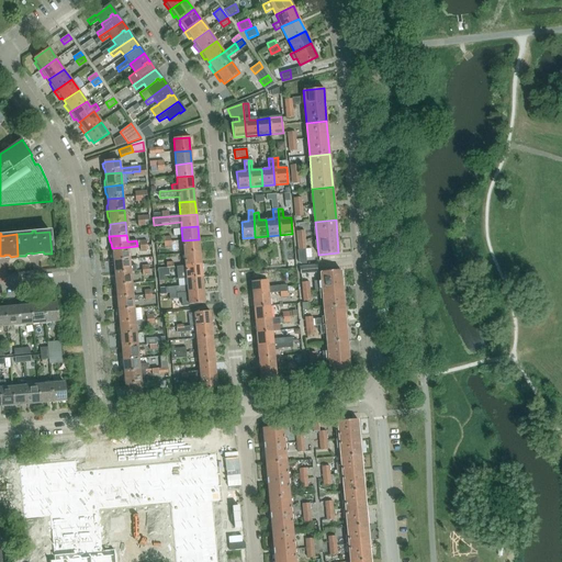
[(184,254),(200,251),(199,239),(182,240),(184,254)]
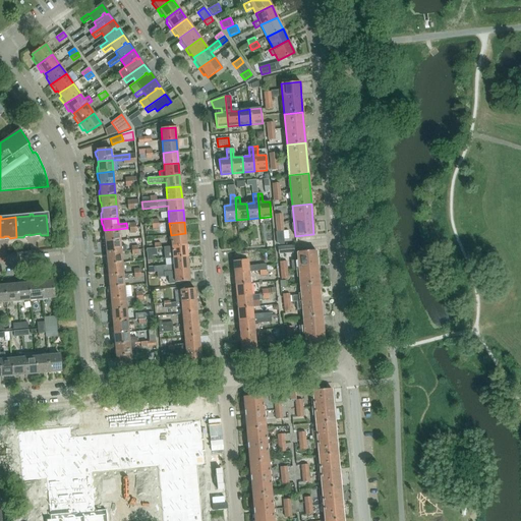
[(103,236),(103,241),(119,240),(118,229),(104,230),(104,235),(103,236)]
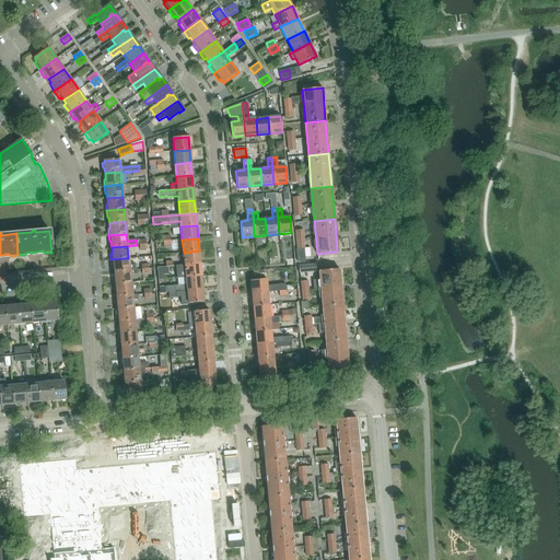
[(296,248),(295,248),(298,261),(300,264),(305,263),(304,247),(296,248)]
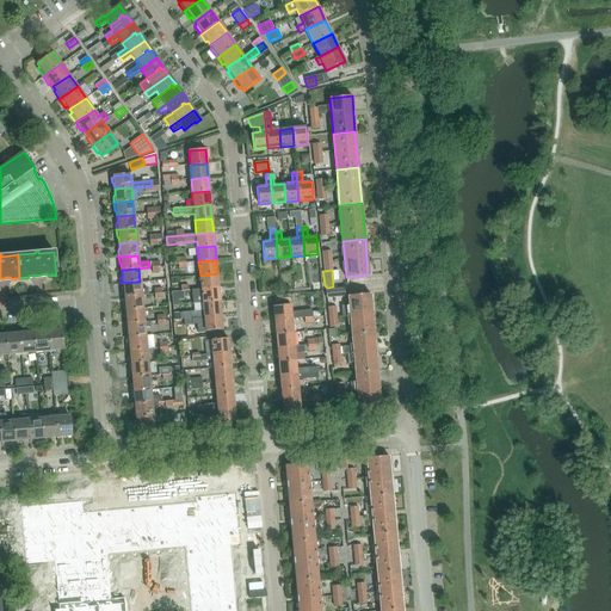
[(201,276),(202,289),(218,288),(217,273),(201,276)]
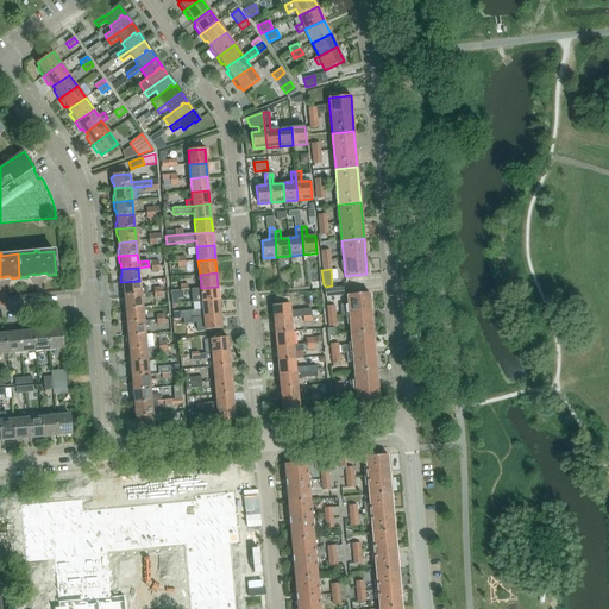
[(123,290),(124,296),(140,294),(142,295),(148,294),(146,288),(140,288),(139,281),(120,282),(121,289),(123,290)]
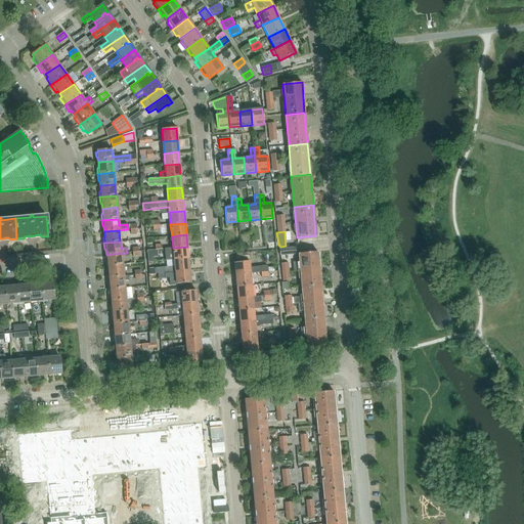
[(173,248),(174,260),(188,258),(187,247),(173,248)]
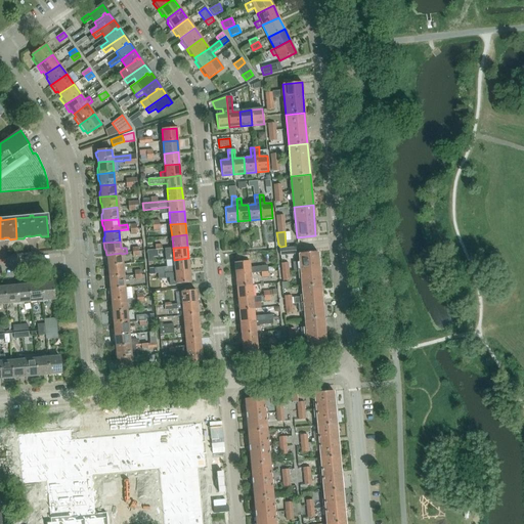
[(296,247),(279,249),(279,256),(296,255),(296,247)]
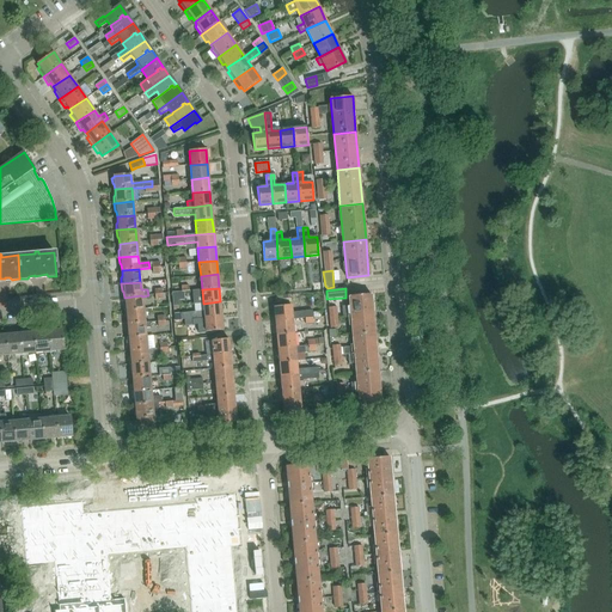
[(350,316),(352,335),(374,332),(371,294),(348,297),(349,306),(341,306),(342,317),(350,316)]
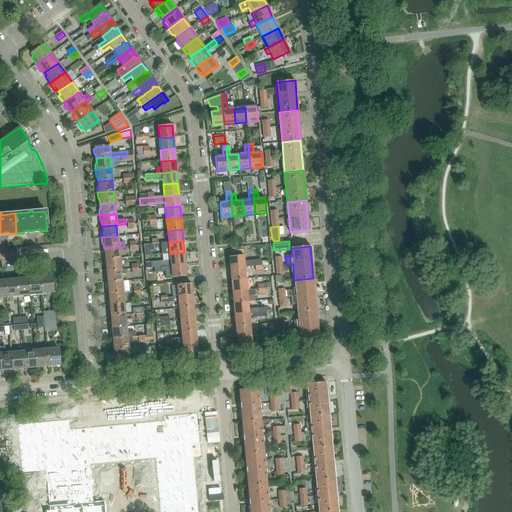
[(103,255),(103,260),(119,258),(119,248),(118,247),(104,249),(104,254),(103,255)]
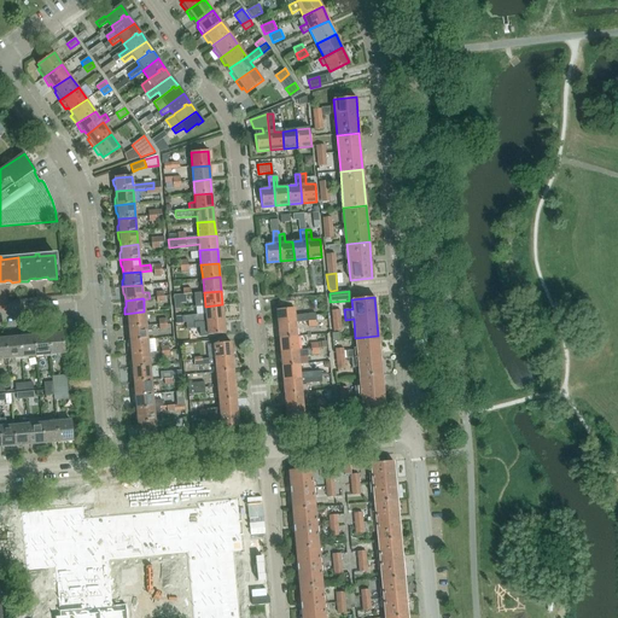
[(205,307),(205,314),(181,316),(182,322),(186,322),(193,321),(223,319),(222,304),(205,307)]
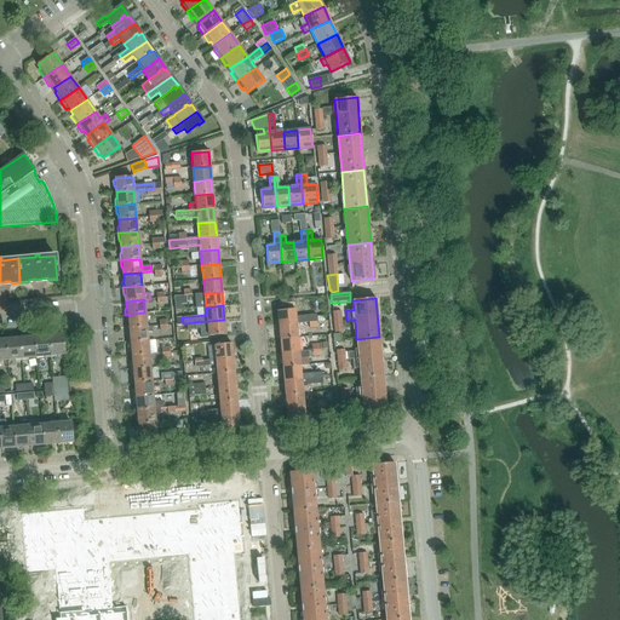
[(296,323),(309,322),(317,322),(316,315),(296,317),(294,309),(276,311),(279,326),(296,323)]
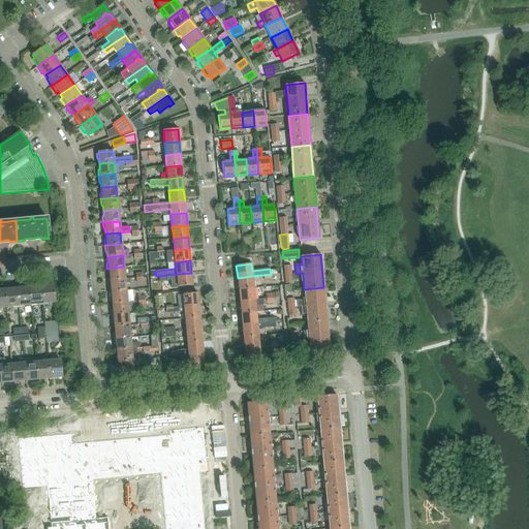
[(109,275),(110,280),(125,279),(123,267),(106,269),(107,274),(109,275)]
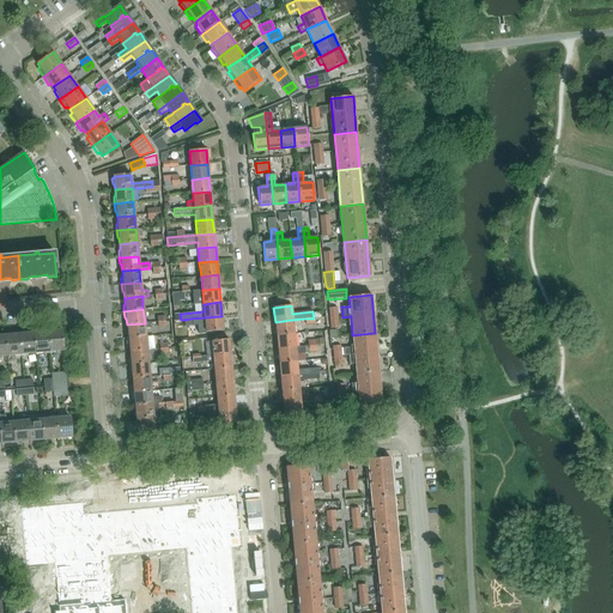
[(184,327),(205,325),(206,332),(223,331),(222,316),(192,319),(184,320),(184,325),(184,327)]
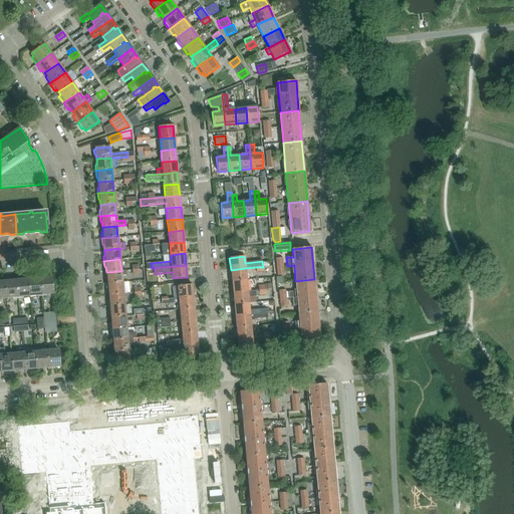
[(231,270),(232,281),(246,280),(245,268),(231,270)]
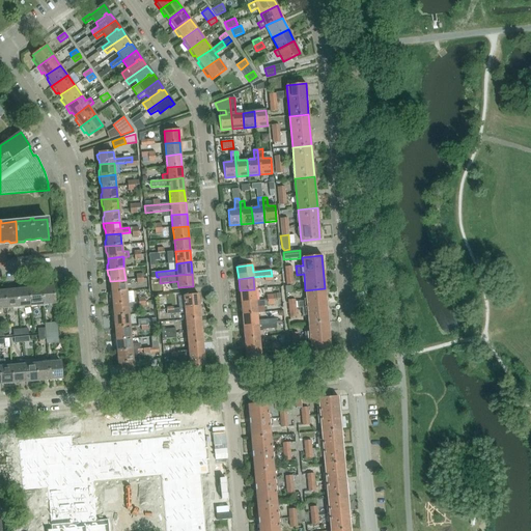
[(109,287),(109,294),(127,291),(126,285),(131,284),(130,279),(126,280),(110,281),(110,286),(109,287)]
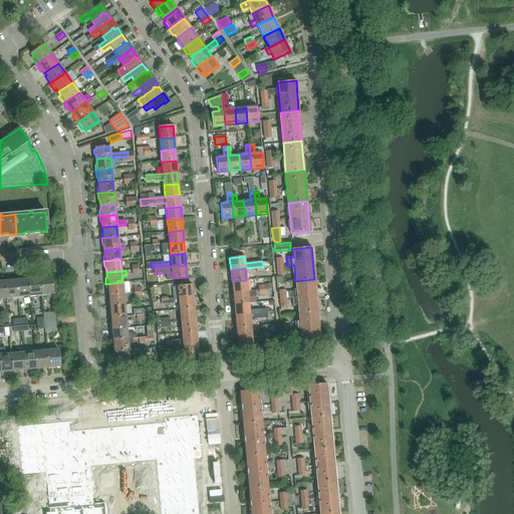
[(51,277),(39,278),(41,294),(53,293),(51,277)]
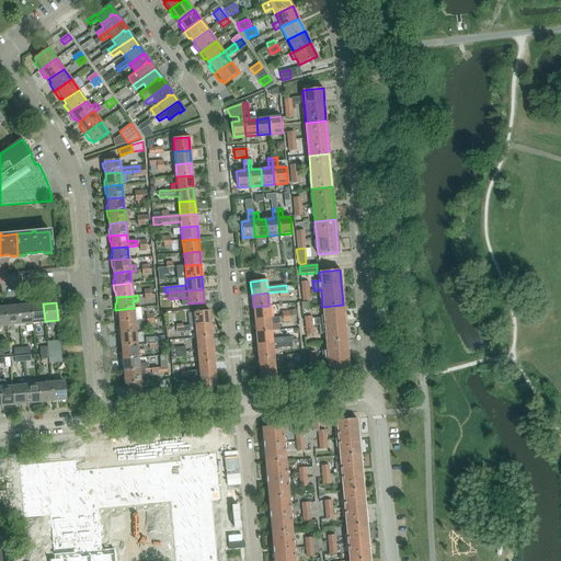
[(43,304),(30,305),(32,322),(45,321),(43,304)]
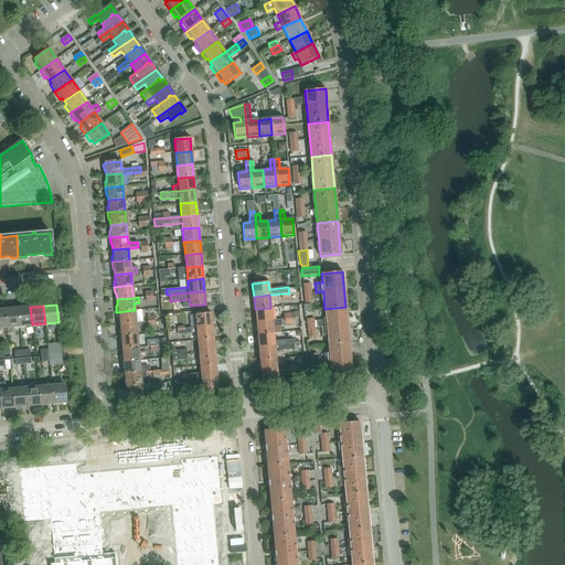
[(30,307),(18,308),(19,326),(32,324),(30,307)]
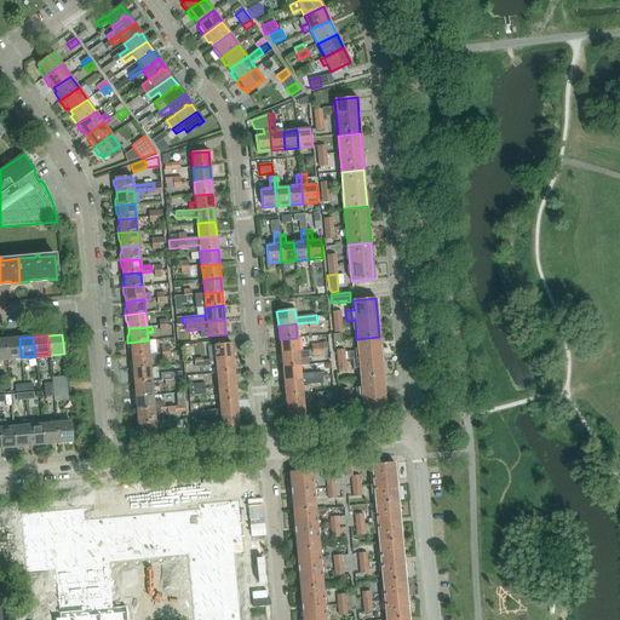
[(379,337),(356,339),(357,351),(359,360),(360,368),(360,378),(383,375),(379,337)]
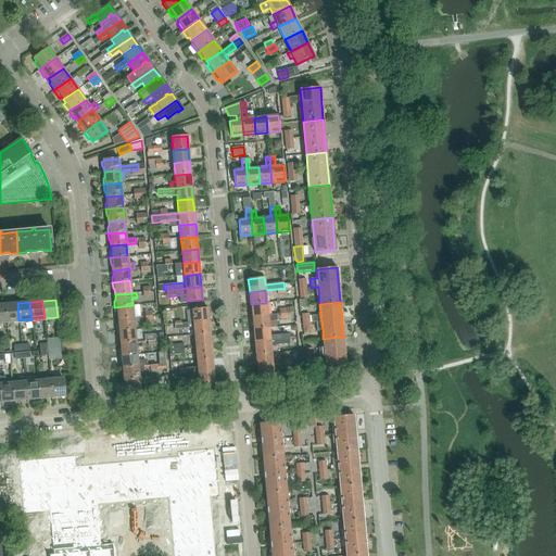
[(17,303),(4,304),(7,321),(19,320),(17,303)]
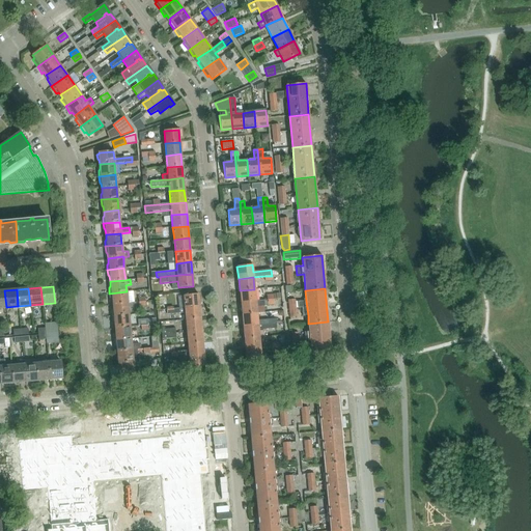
[(240,290),(241,303),(255,301),(254,289),(240,290)]
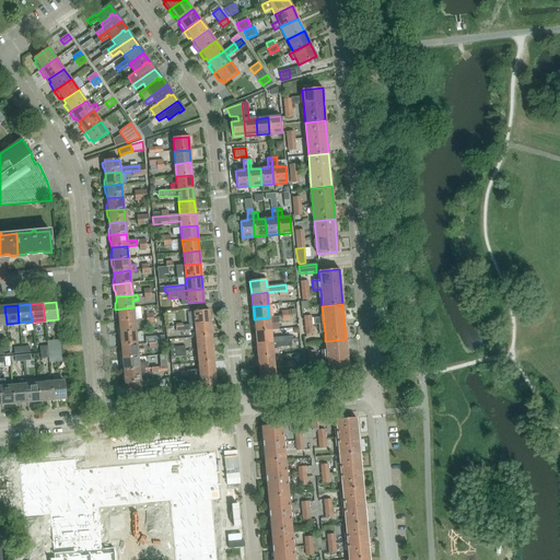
[(118,316),(118,322),(135,319),(133,307),(115,310),(116,315),(118,316)]
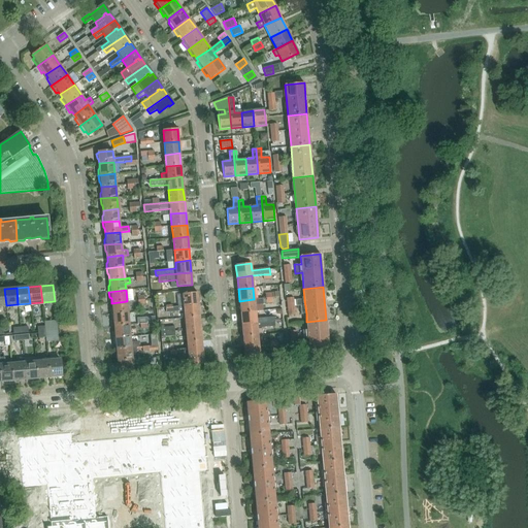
[(184,306),(198,304),(197,292),(183,294),(184,306)]
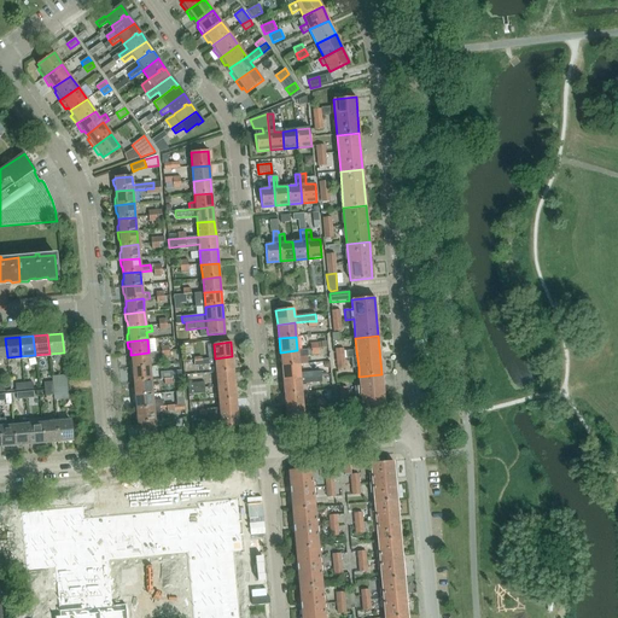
[(308,357),(308,356),(308,350),(308,349),(297,350),(280,353),(281,366),(298,365),(298,357),(308,357)]
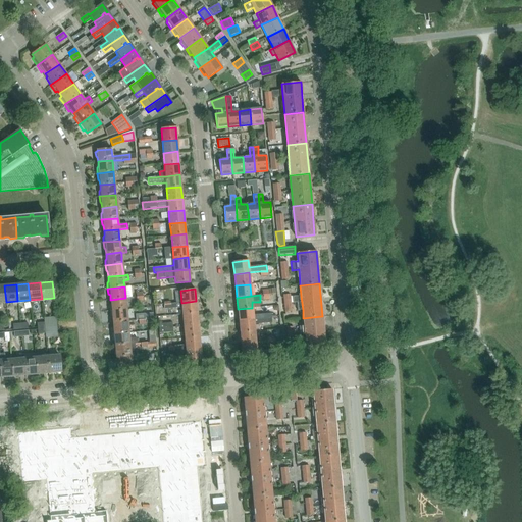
[(109,305),(110,311),(126,309),(125,303),(131,303),(129,298),(125,298),(110,300),(110,305),(109,305)]
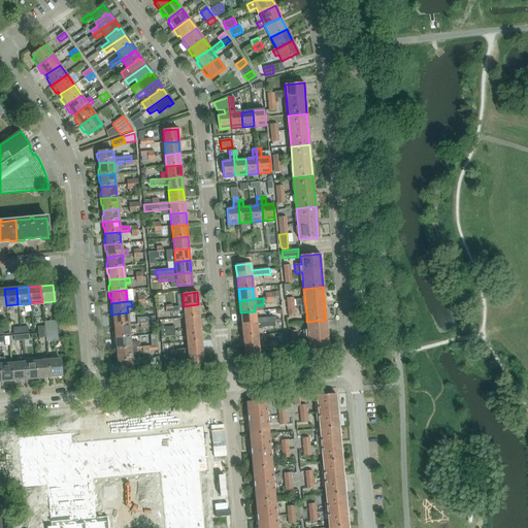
[(198,304),(184,306),(173,307),(173,308),(166,309),(166,312),(184,310),(185,318),(199,317),(198,304)]
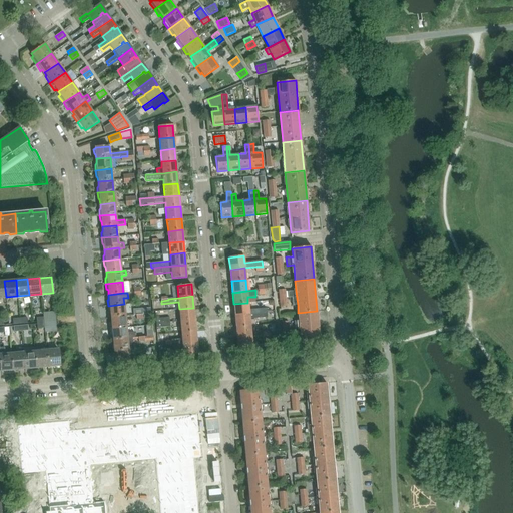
[(247,303),(233,304),(234,316),(267,313),(266,308),(248,310),(247,303)]
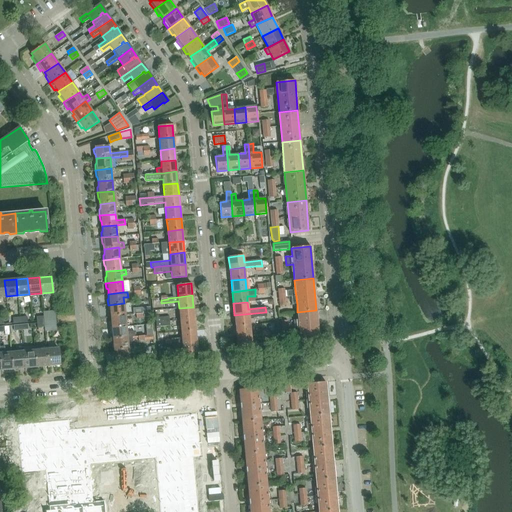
[(109,311),(110,316),(125,315),(124,303),(108,305),(108,311),(109,311)]
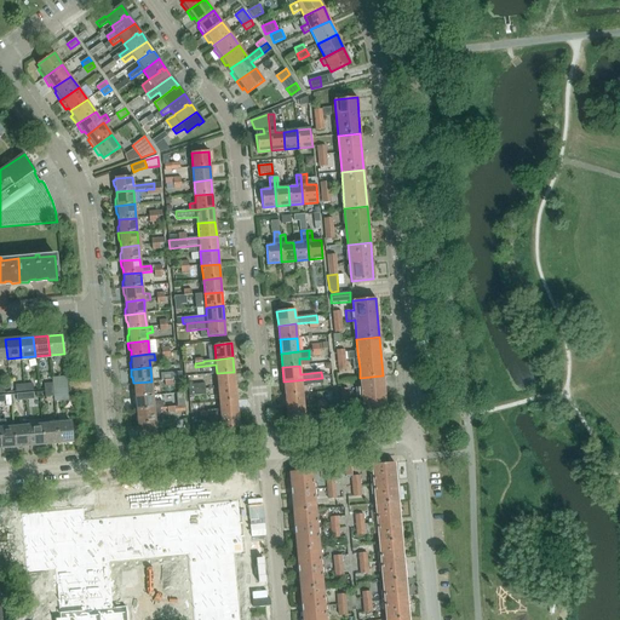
[(217,373),(218,388),(235,385),(234,372),(217,373)]
